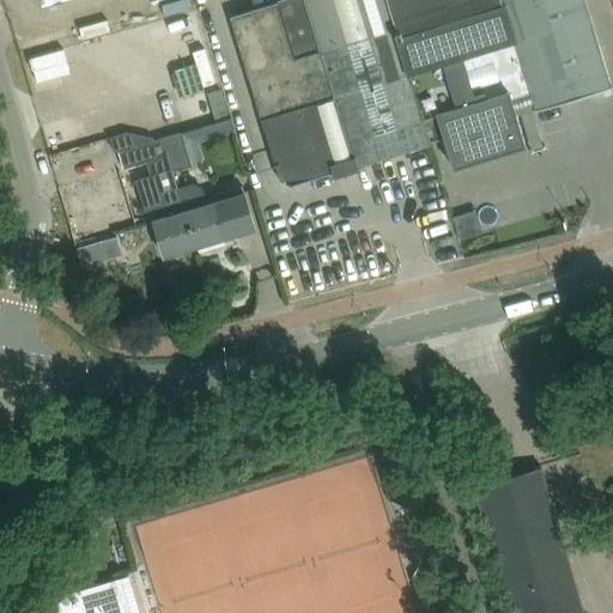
[(286,0),(231,17),(262,119),(280,181),(290,178),(291,186),(333,173),(334,177),(360,169),(359,165),(430,143),(423,120),(414,93),(386,0),(286,0)]
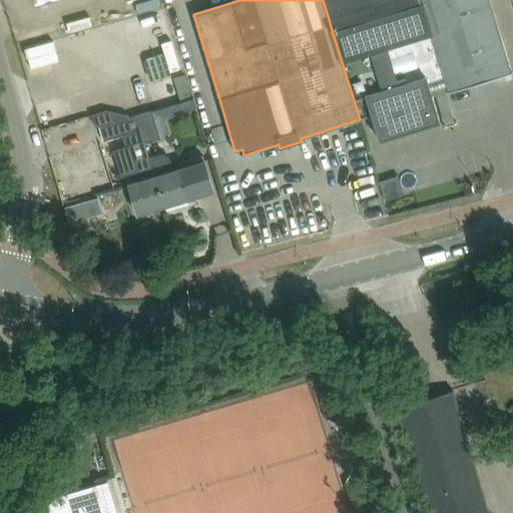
[(323,0),(347,78),(354,100),(367,96),(381,140),(440,122),(426,78),(443,73),(449,92),(511,73),(488,0),(323,0)]
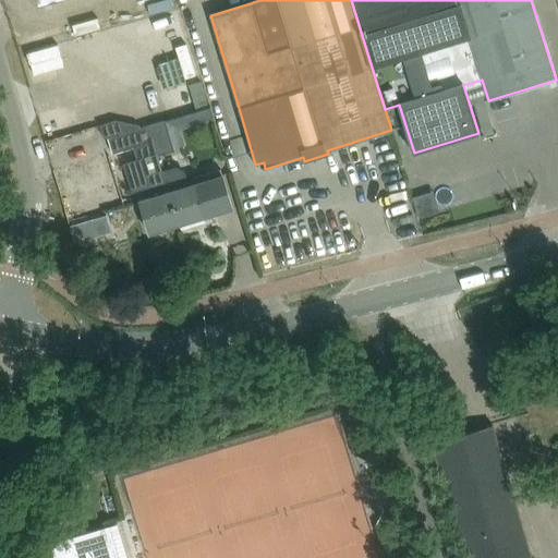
[(116,120),(100,125),(105,138),(108,136),(113,154),(134,147),(137,160),(140,159),(152,196),(140,201),(149,233),(180,225),(164,170),(162,170),(157,154),(158,154),(149,124),(141,128),(140,125),(116,120)]
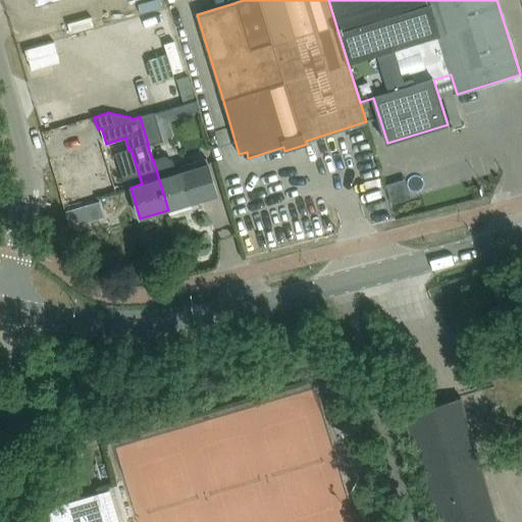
[(140,116),(148,144),(162,139),(154,112),(149,113),(140,116)]
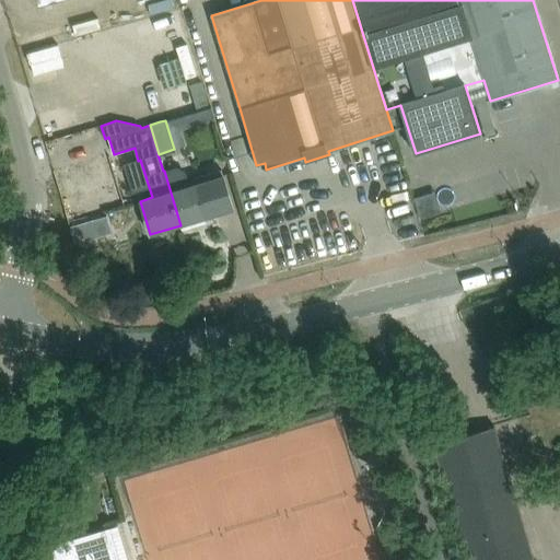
[(164,171),(181,225),(209,217),(234,208),(224,174),(223,174),(221,170),(188,179),(185,171),(177,166),(164,171)]
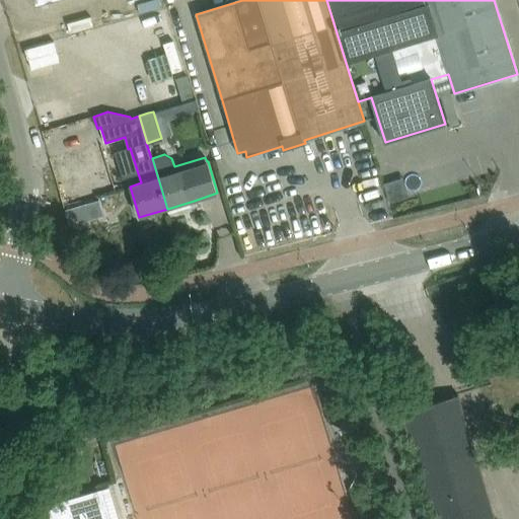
[(433,518),(496,518),(459,394),(400,412),(433,518)]
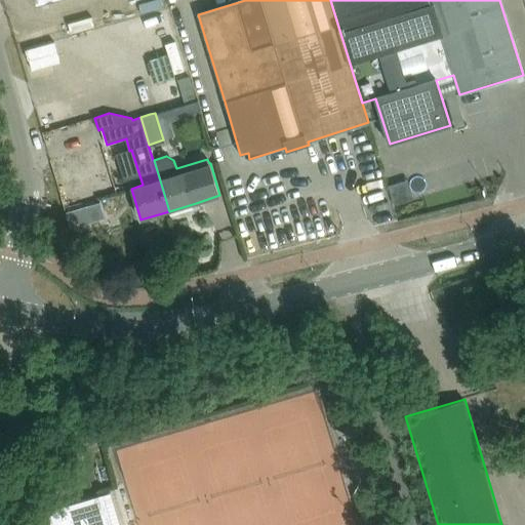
[(69,485),(53,489),(56,497),(56,499),(72,495),(71,493),(69,485)]
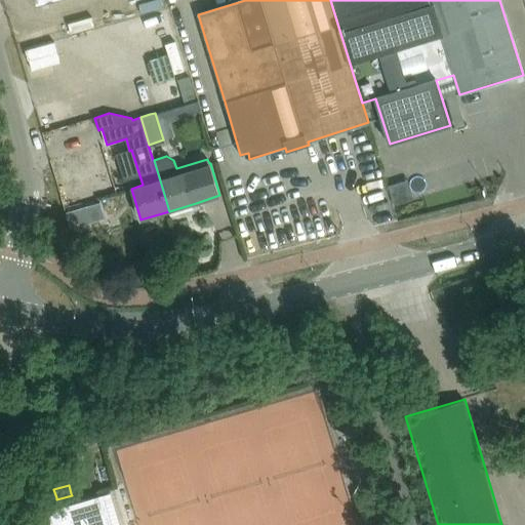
[(107,524),(99,497),(103,496),(103,494),(47,512),(51,524),(107,524)]
